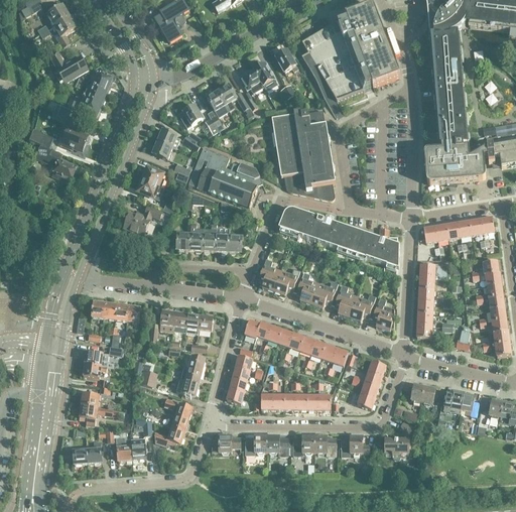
[(28,6),(22,10),(25,16),(42,5),(39,0),(28,7),(28,6)]
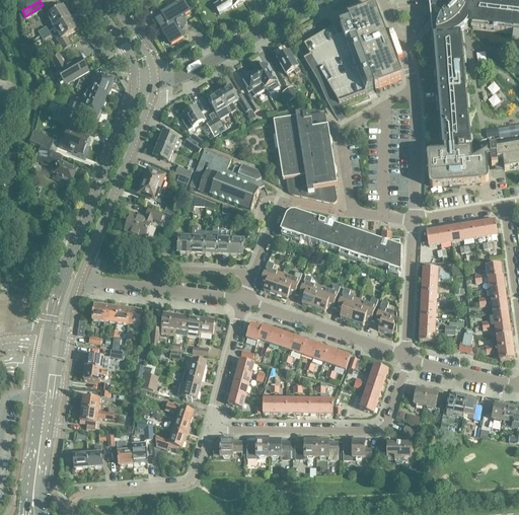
[(180,14),(189,9),(182,0),(161,12),(163,16),(157,20),(169,42),(182,33),(177,26),(178,25),(179,25),(181,25),(182,24),(183,23),(183,21),(182,20),(184,19),(186,19),(183,16),(180,16),(180,14)]
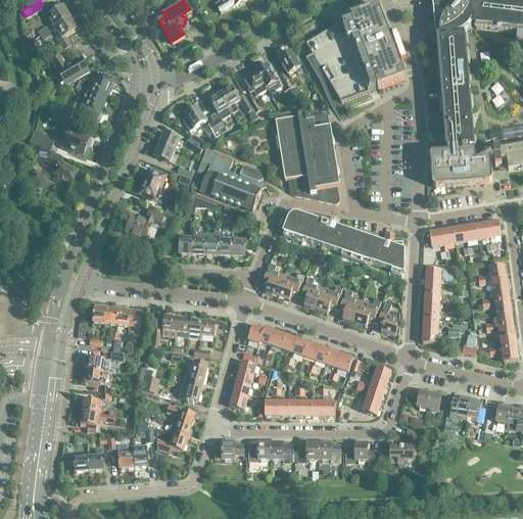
[(218,0),(215,2),(220,11),(235,2),(235,3),(241,0),(218,0)]
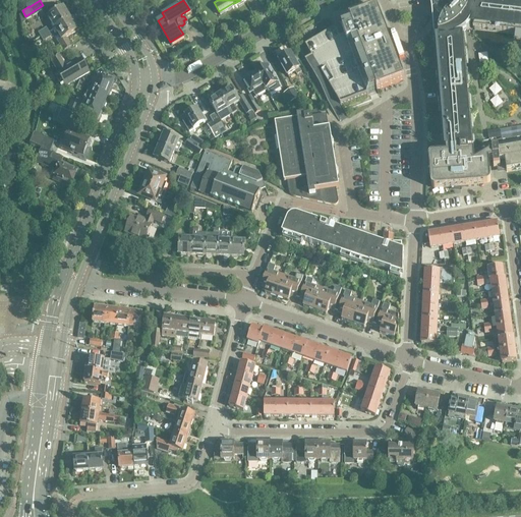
[(446,150),(432,152),(430,153),(429,156),(431,182),(432,185),(436,185),(479,181),(486,181),(489,179),(489,177),(488,162),(493,162),(491,147),(474,158),(473,148),(472,148),(472,144),(473,142),(464,34),(455,34),(455,32),(460,30),(465,25),(468,20),(471,15),(473,15),(472,24),(520,30),(520,0),(431,0),(432,2),(436,6),(440,9),(445,11),(441,18),(438,26),(438,36),(433,36),(443,146),(446,146),(446,150)]
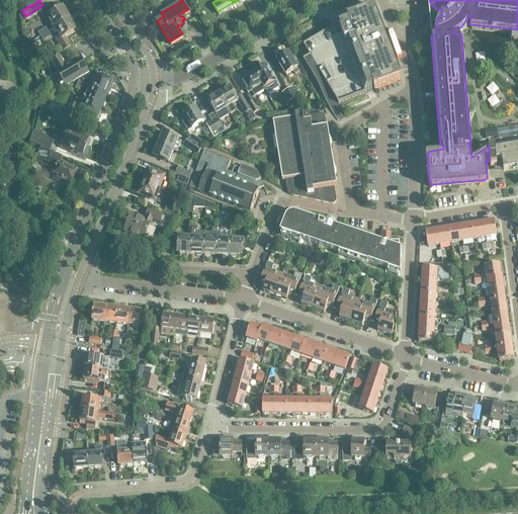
[(55,24),(70,15),(63,4),(48,13),(55,24)]
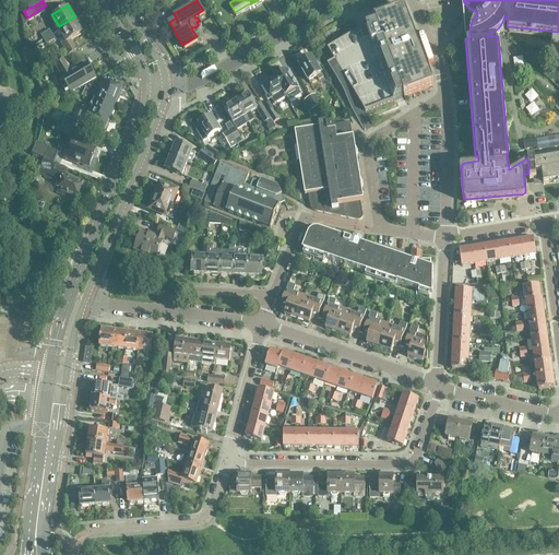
[(433,82),(404,4),(375,15),(376,20),(366,23),(366,22),(326,45),(337,63),(331,68),(342,86),(354,111),(355,111),(364,126),(372,120),(365,108),(394,97),(393,102),(405,97),(404,93),(433,82)]
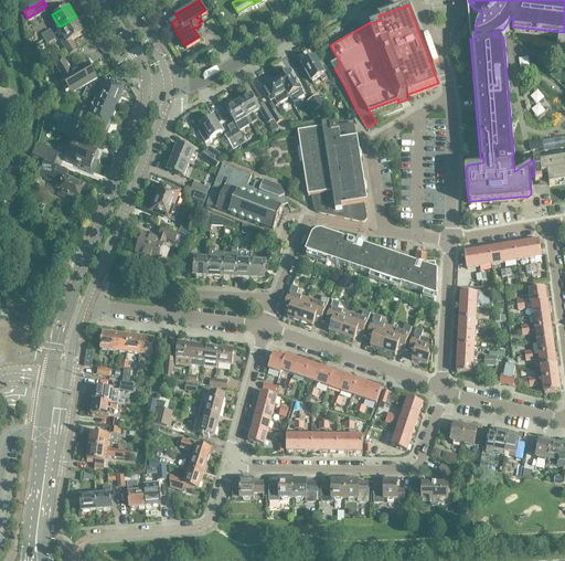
[(76,45),(71,36),(84,29),(76,17),(60,27),(66,39),(63,41),(68,50),(76,45)]
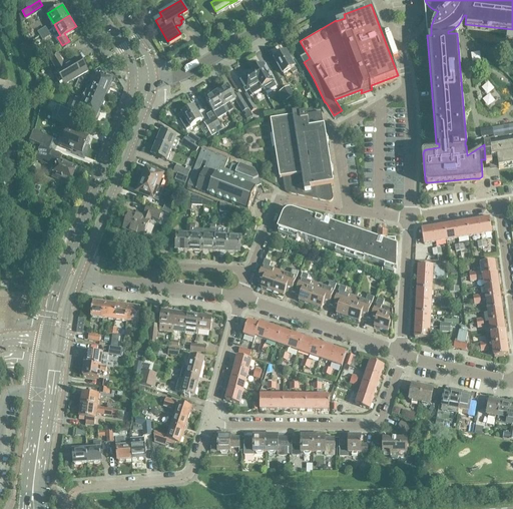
[(37,28),(40,33),(48,28),(46,23),(37,28)]
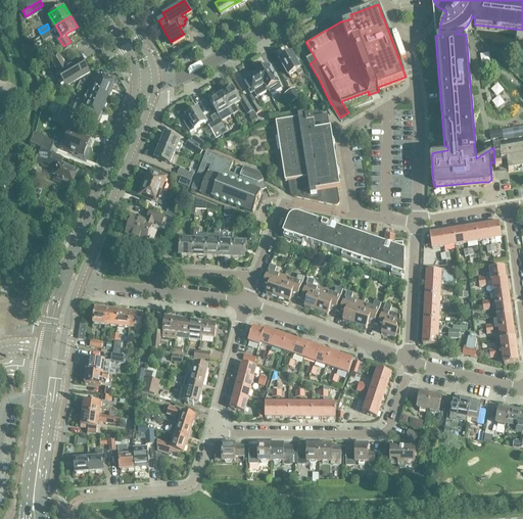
[(52,33),(49,29),(41,34),(43,38),(52,33)]
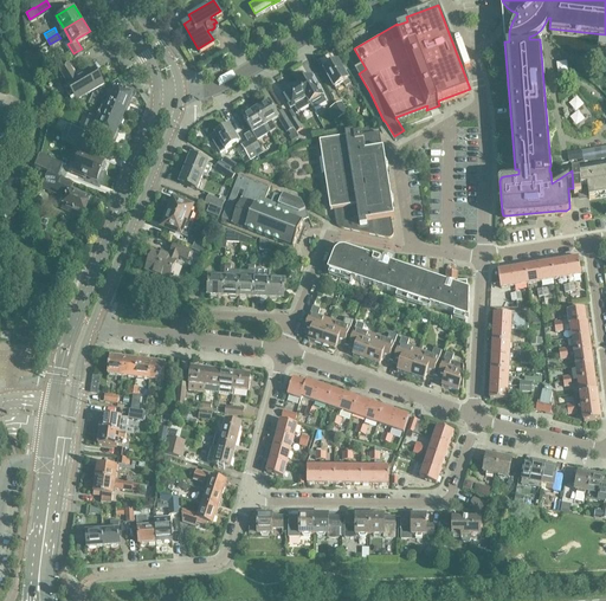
[(330,49),(318,53),(323,63),(335,58),(330,49)]
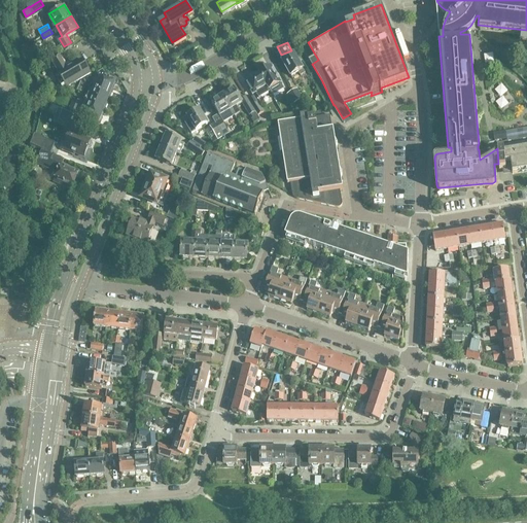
[(64,61),(58,50),(49,56),(66,84),(90,70),(81,56),(71,62),(69,58),(64,61)]
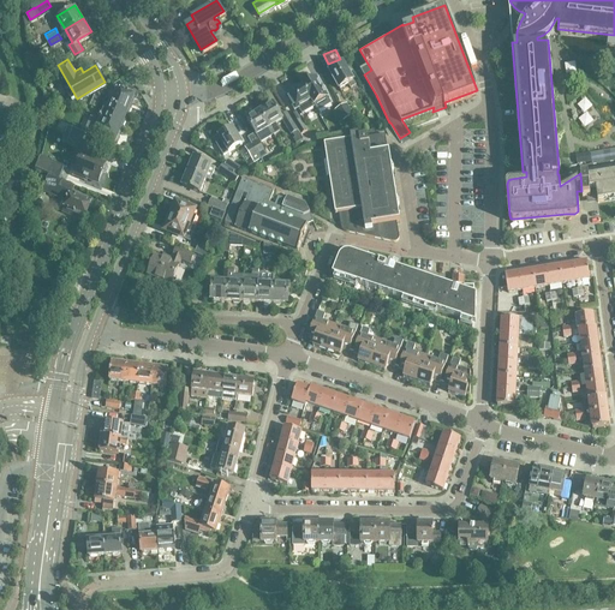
[(352,77),(353,77),(342,59),(328,66),(339,85),(347,81),(350,84),(356,82),(352,77)]
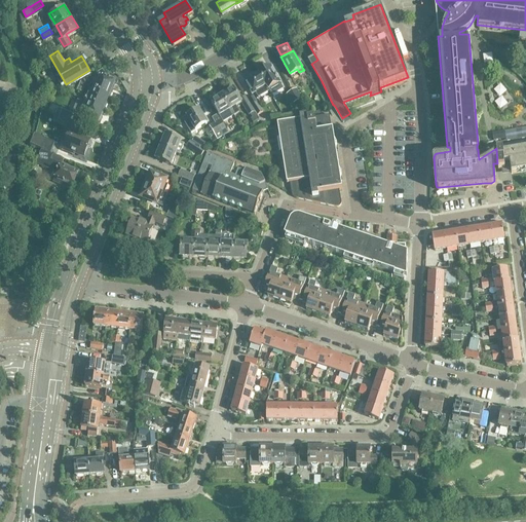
[(258,71),(268,88),(269,87),(268,85),(279,79),(270,64),(258,71)]
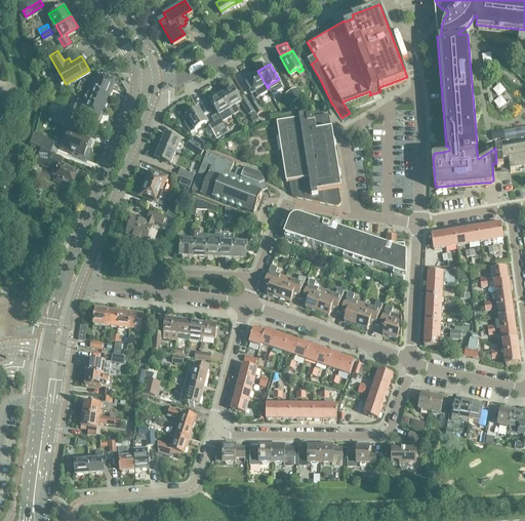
[(97,78),(96,81),(93,88),(107,94),(113,79),(116,80),(117,78),(113,72),(111,73),(110,71),(97,78)]
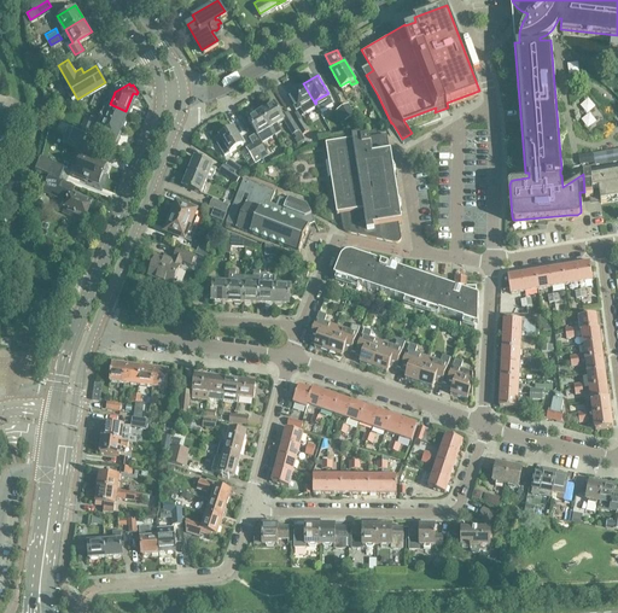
[(315,104),(303,83),(289,92),(297,106),(299,105),(303,111),(315,104)]
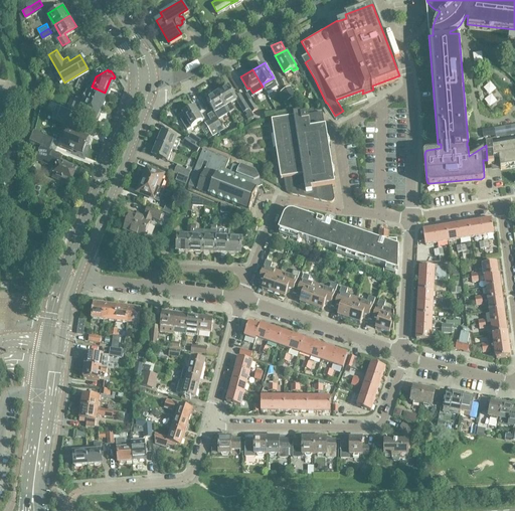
[(88,71),(78,77),(81,82),(91,77),(88,71)]
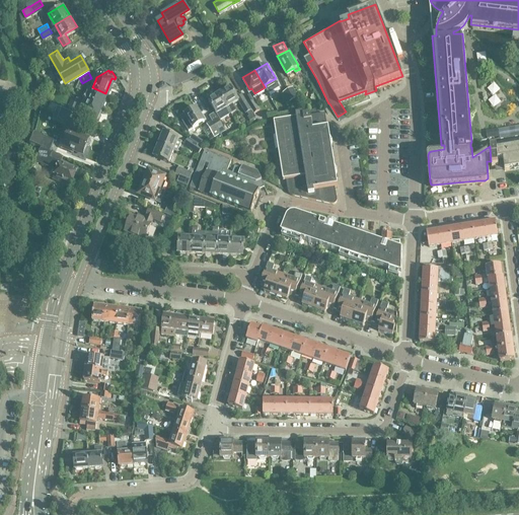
[(496,79),(489,83),(495,92),(490,96),(495,103),(503,98),(499,92),(503,89),(496,79)]
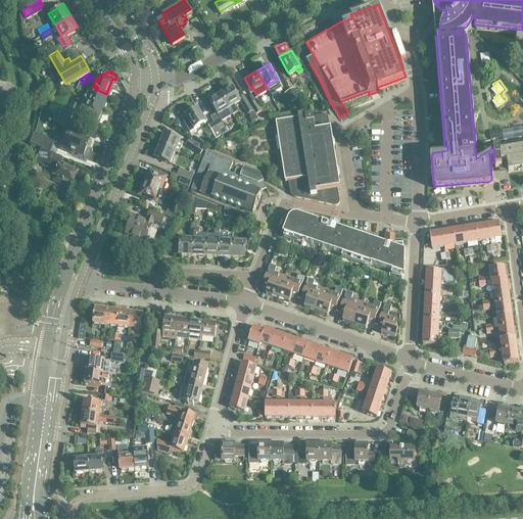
[(226,89),(221,92),(232,111),(238,108),(234,102),(240,99),(247,111),(252,108),(243,93),(238,96),(232,85),(230,86),(229,85),(225,88),(226,89)]
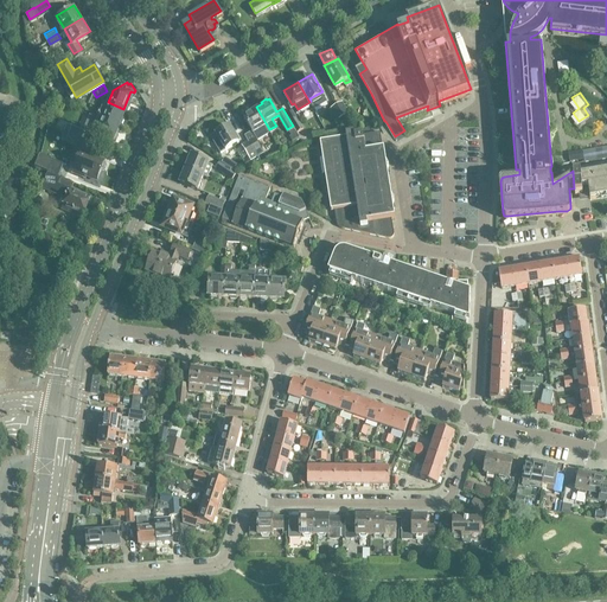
[(342,98),(336,102),(342,114),(347,110),(342,98)]
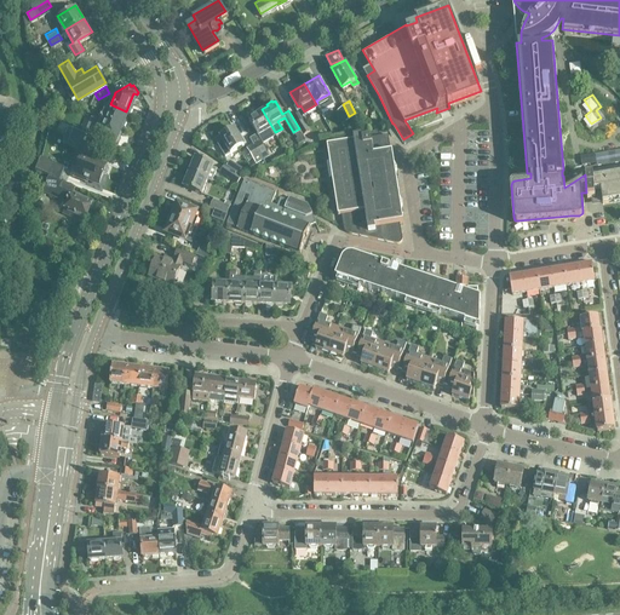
[(105,103),(101,116),(121,125),(126,111),(110,104),(105,103)]
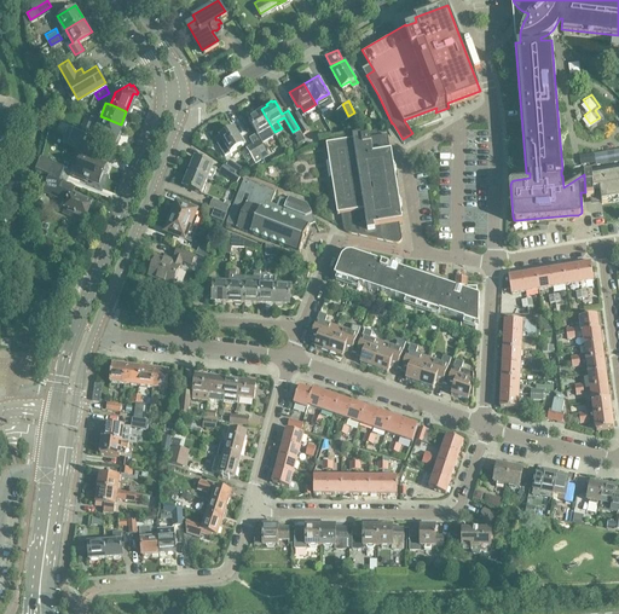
[(343,119),(348,116),(342,104),(336,108),(343,119)]
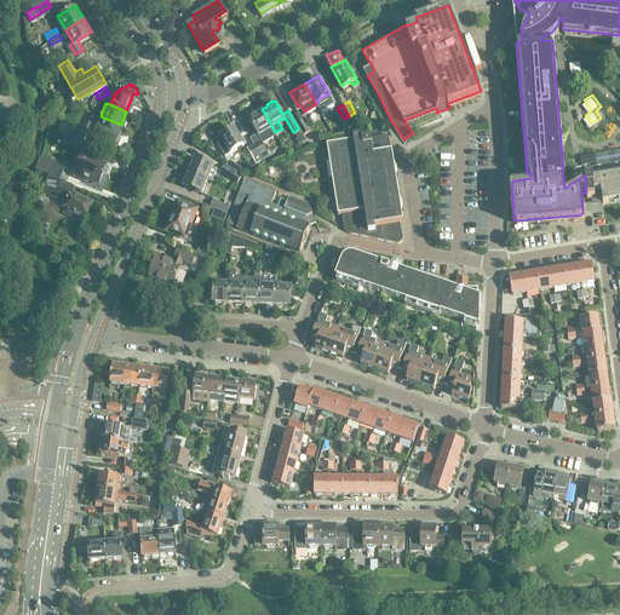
[(250,114),(250,116),(248,116),(258,133),(264,130),(269,136),(275,132),(262,109),(256,113),(254,111),(250,114)]
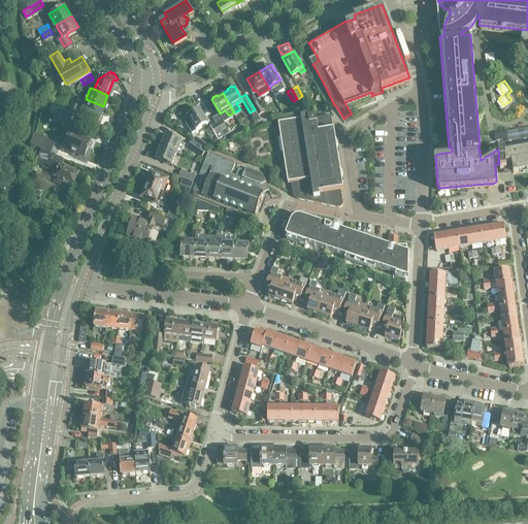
[(250,96),(259,111),(262,109),(253,94),(250,96)]
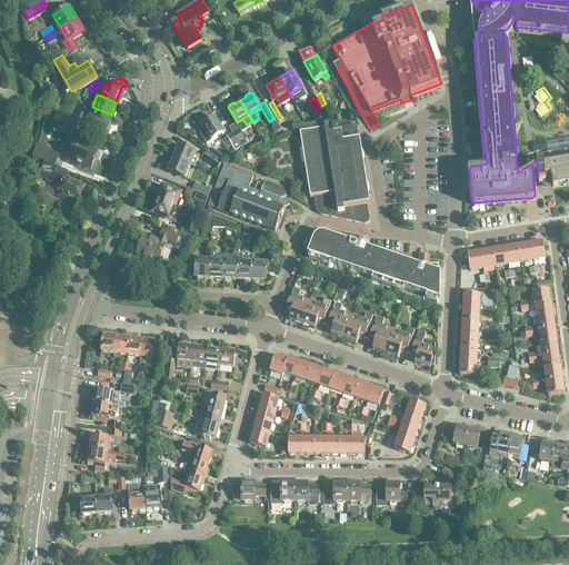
[(111,115),(92,107),(89,115),(87,115),(85,120),(99,125),(98,128),(108,131),(110,124),(108,122),(111,115)]
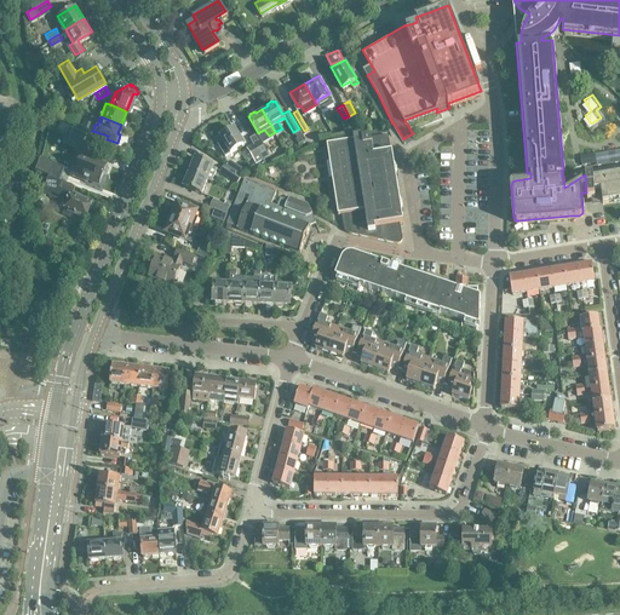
[(68,124),(64,131),(81,138),(85,131),(68,124)]
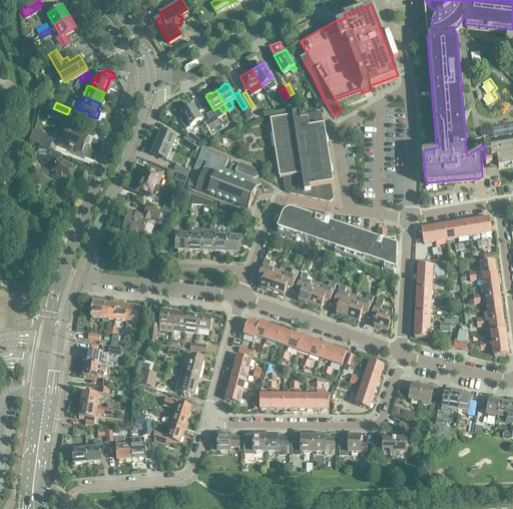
[(201,117),(193,103),(181,110),(182,112),(178,114),(185,126),(201,117)]
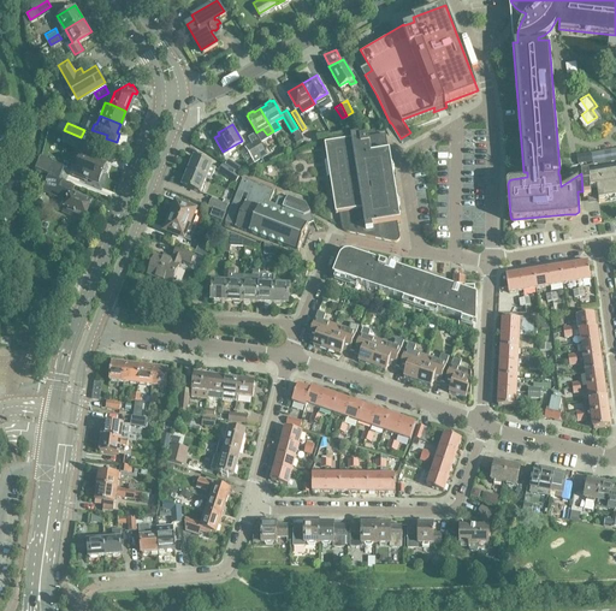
[(61,138),(77,144),(71,161),(76,164),(73,172),(86,177),(86,176),(98,181),(105,160),(96,156),(96,155),(83,149),(87,140),(81,137),(64,130),(61,138)]
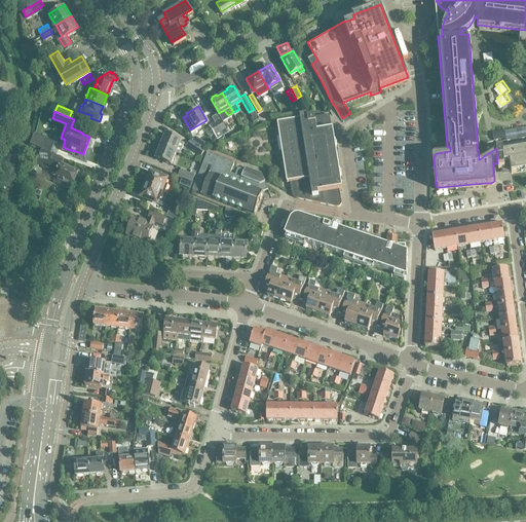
[(297,195),(337,203),(339,203),(341,201),(341,199),(339,187),(344,186),(342,177),(339,177),(337,165),(340,164),(337,147),(334,148),(332,136),(335,136),(333,126),(328,127),(326,113),(330,112),(329,112),(307,115),(307,112),(300,113),(300,116),(277,120),(278,129),(282,128),(284,141),(280,141),(284,158),(287,158),(288,168),(285,168),(287,180),(290,179),(292,190),(294,193),(297,195)]
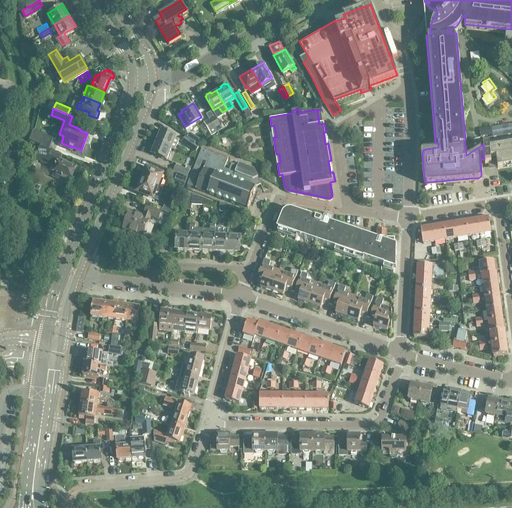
[(221,126),(214,113),(209,116),(216,129),(221,126)]
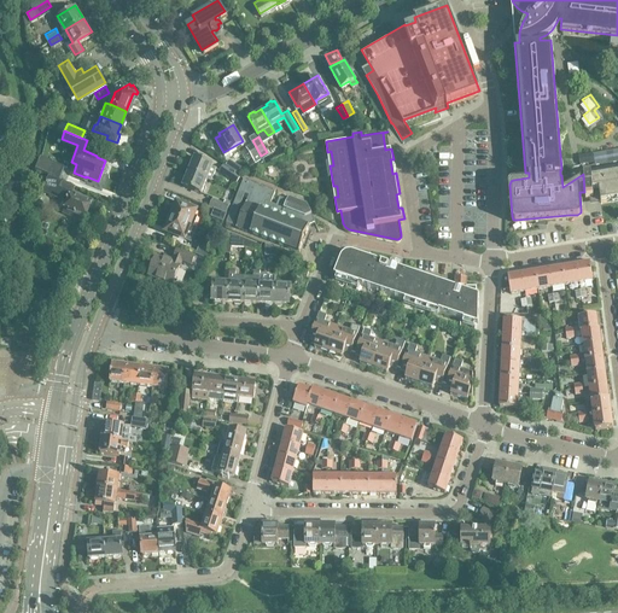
[(261,156),(252,140),(245,144),(255,159),(261,156)]
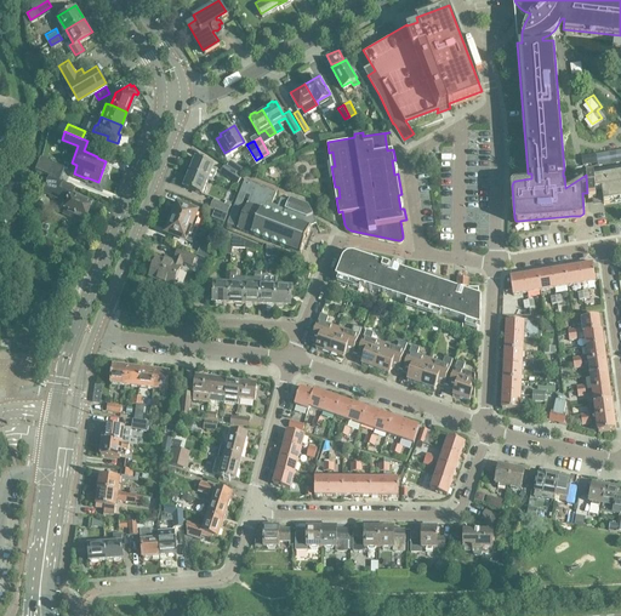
[(620,146),(596,150),(597,161),(620,158),(620,146)]
